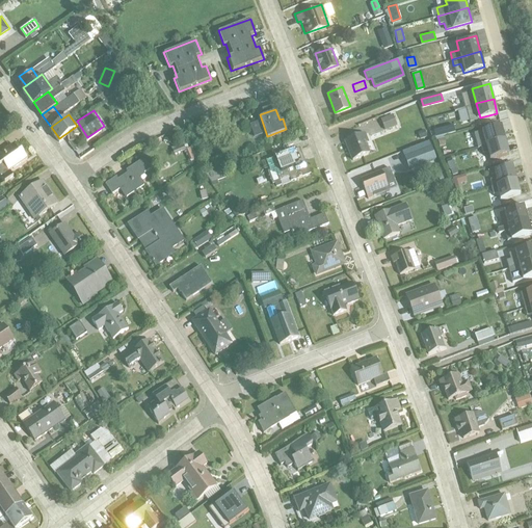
[(393,114),(380,119),(383,127),(396,122),(393,114)]
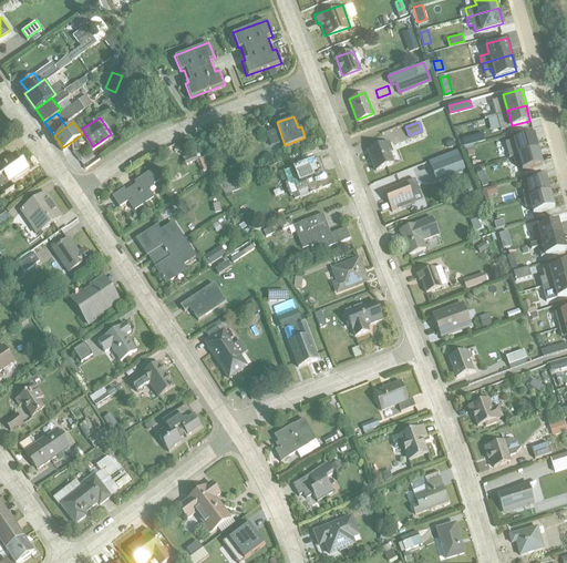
[(279,129),(266,133),(270,143),(282,139),(279,129)]
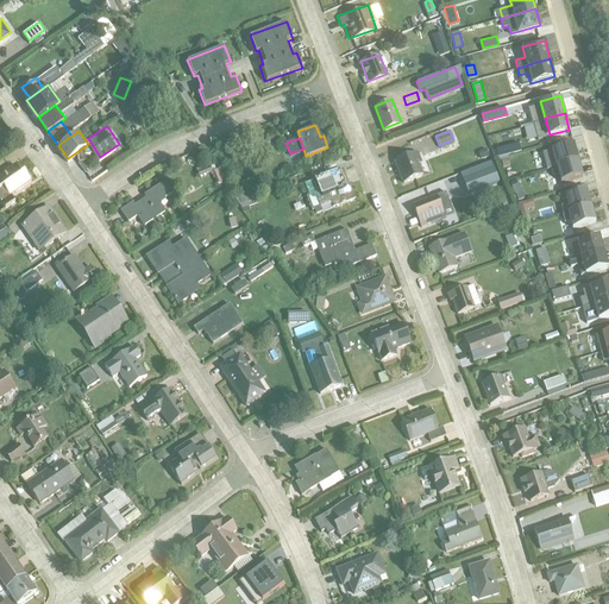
[(553,145),(558,163),(577,158),(573,140),(553,145)]
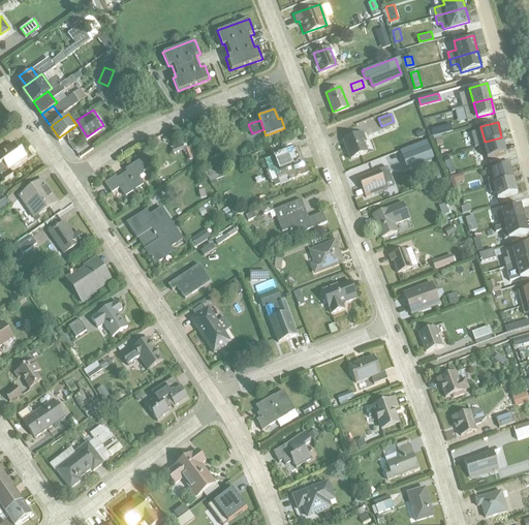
[(431,128),(432,134),(452,129),(450,123),(431,128)]
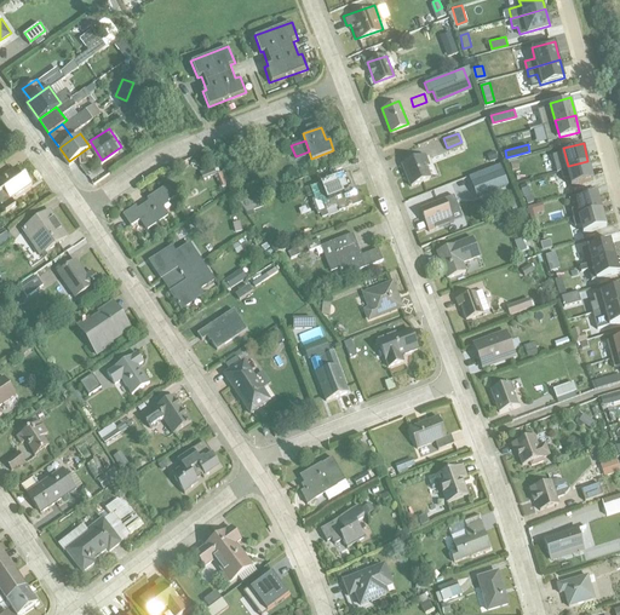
[(422,155),(401,162),(408,183),(430,176),(422,155)]
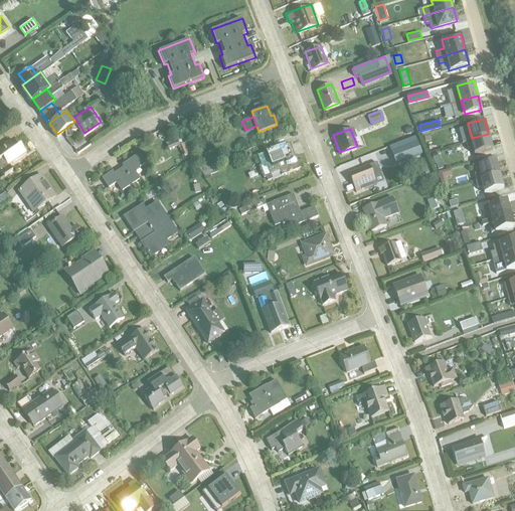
[(472,138),(475,153),(492,149),(488,134),(472,138)]
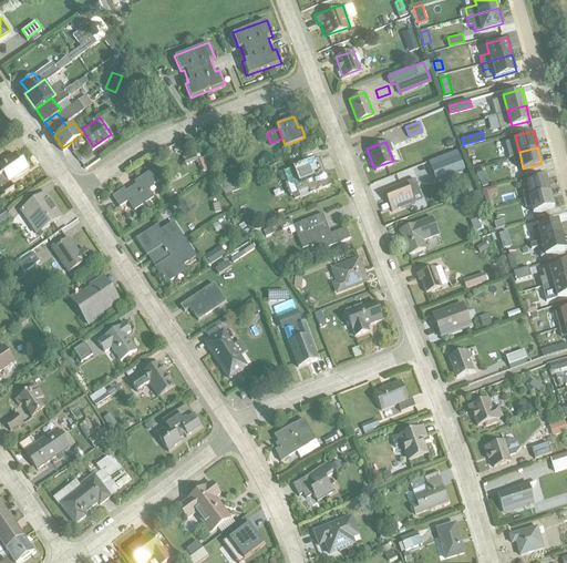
[(13,153),(0,161),(0,174),(3,173),(9,181),(30,167),(23,157),(19,161),(13,153)]
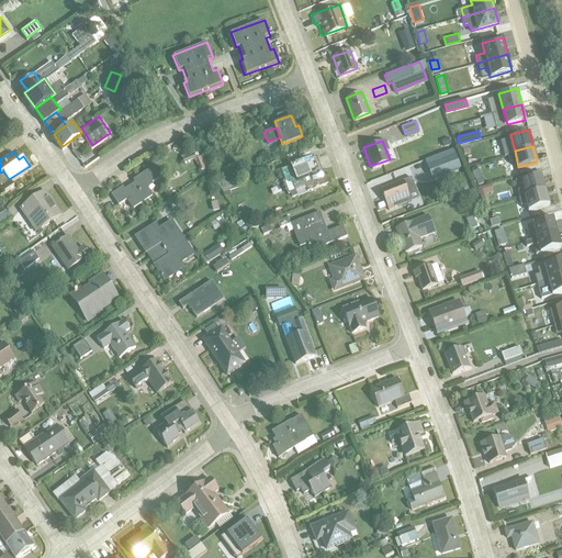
[(317,155),(281,168),(285,179),(282,180),(287,192),(290,191),(291,194),(314,186),(312,179),(316,178),(318,185),(328,181),(317,155)]
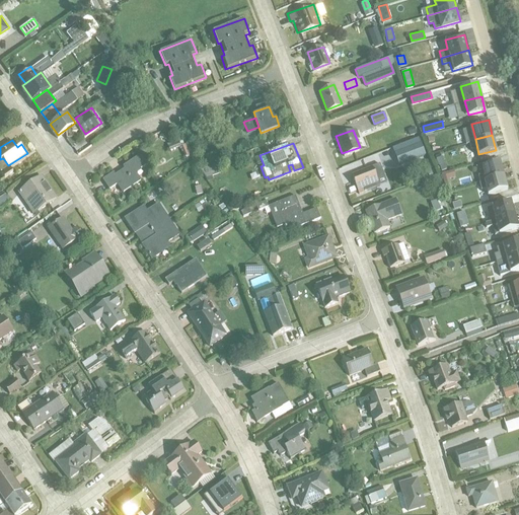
[(393,152),(397,163),(423,153),(419,143),(393,152)]
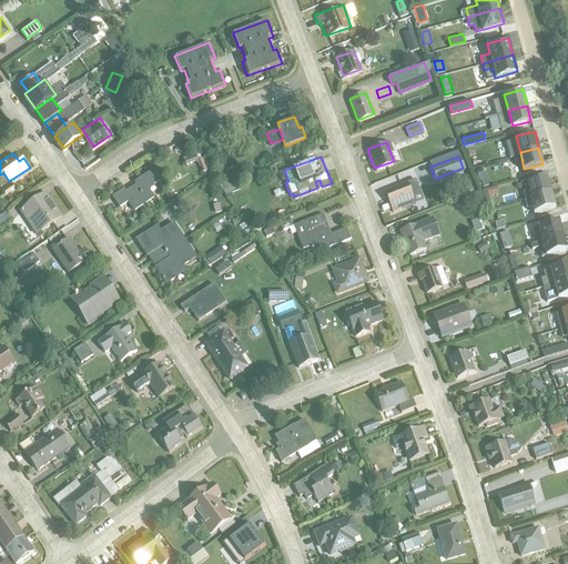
[(123,187),(110,195),(117,205),(128,199),(134,208),(154,194),(150,187),(165,177),(156,164),(134,179),(137,183),(125,190),(123,187)]
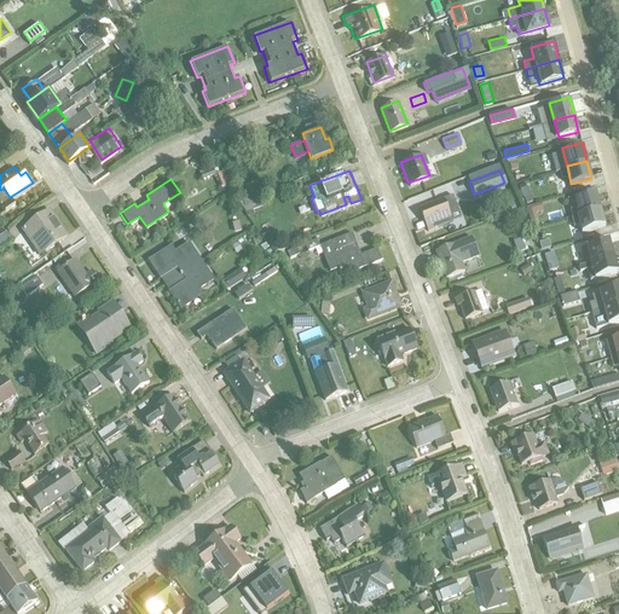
[(576,195),(580,213),(601,208),(596,190),(576,195)]
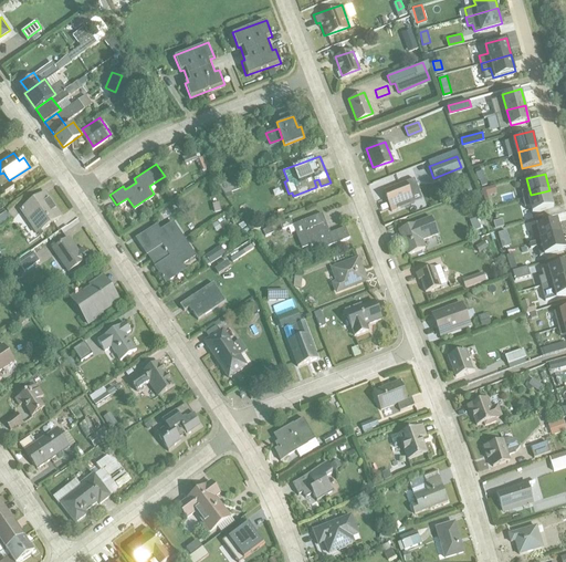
[(384,191),(389,205),(396,203),(397,207),(420,197),(413,179),(384,191)]
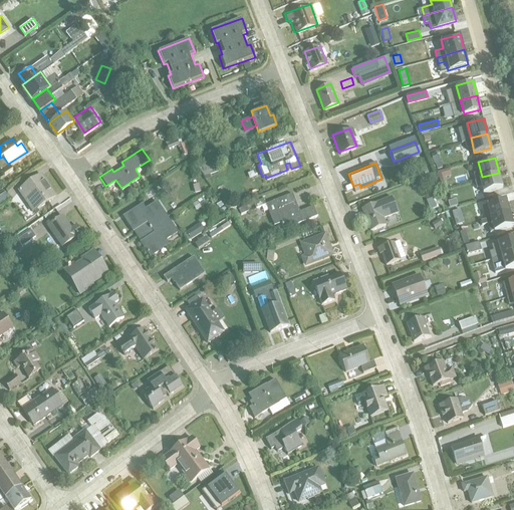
[(437,169),(442,184),(448,182),(446,175),(452,173),(450,165),(437,169)]
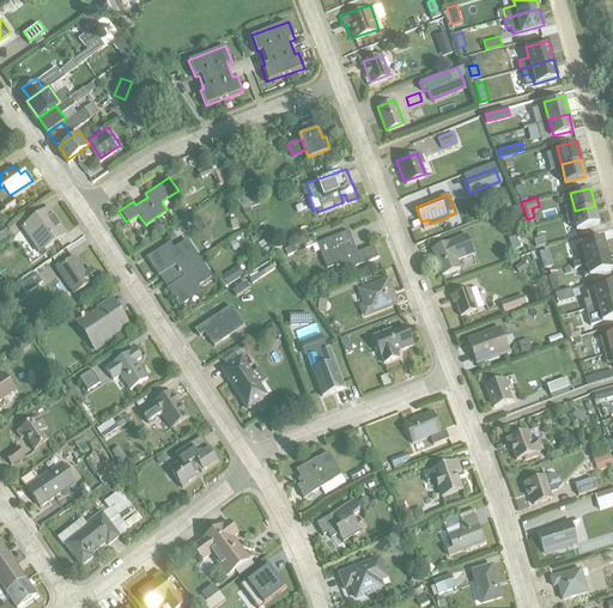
[(24,224),(40,249),(68,231),(52,206),(24,224)]
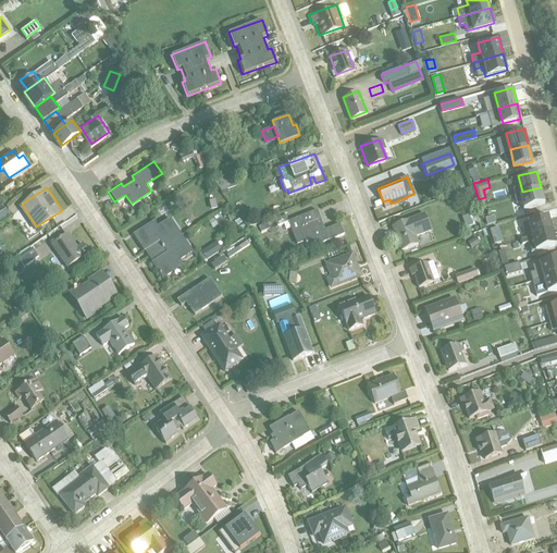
[(519,193),(522,209),(545,204),(541,187),(522,192),(519,193)]
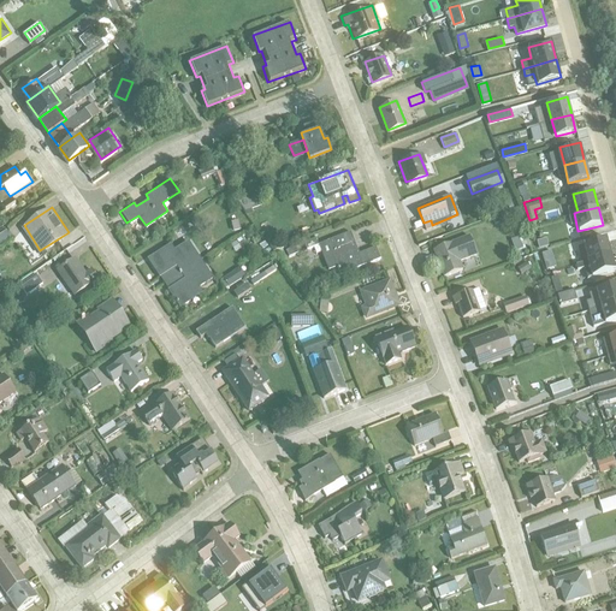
[(7,230),(0,233),(0,245),(12,237),(7,230)]
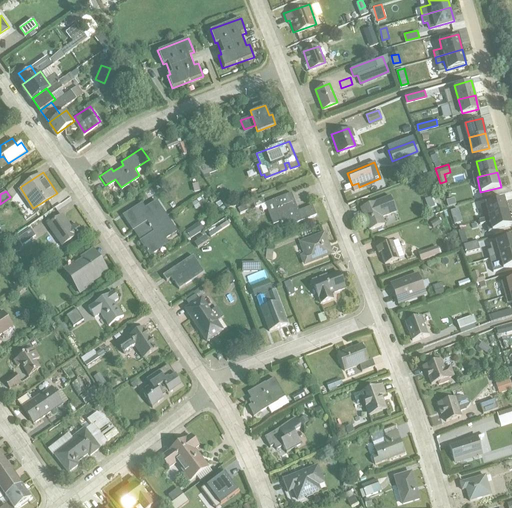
[(291,191),(265,202),(275,228),(314,212),(311,203),(298,208),(291,191)]
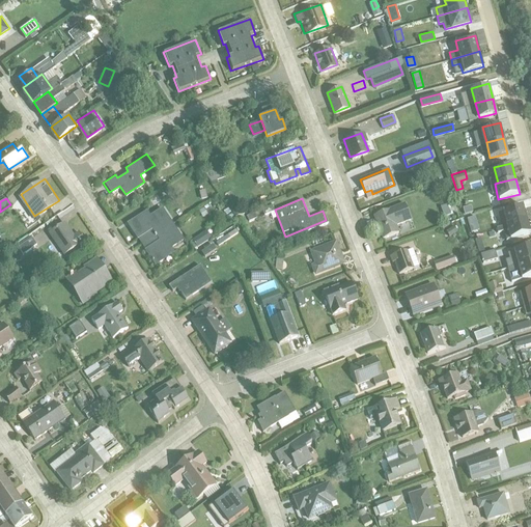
[(374,214),(383,237),(397,230),(395,223),(411,218),(404,202),(374,214)]
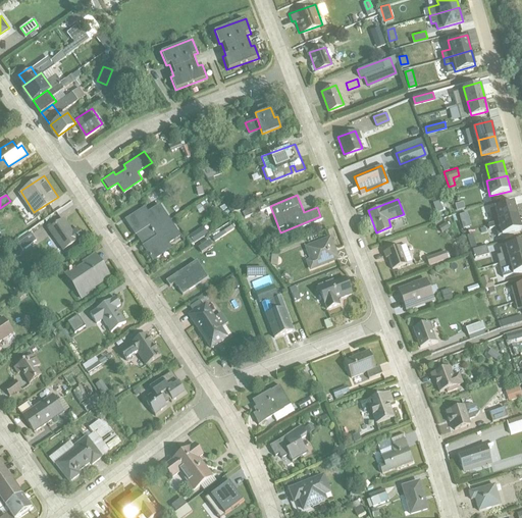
[(463,200),(455,202),(457,208),(465,206),(463,200)]
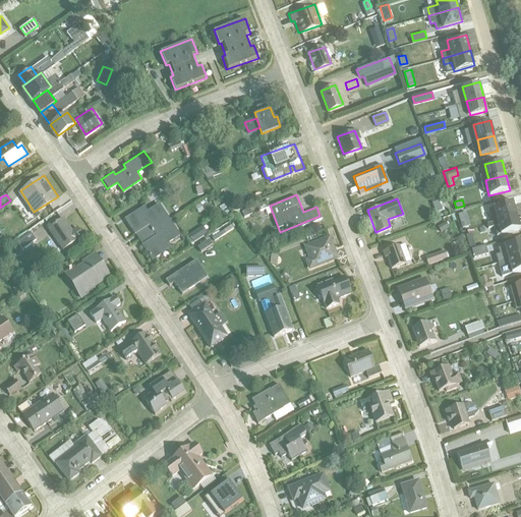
[(496,205),(500,220),(517,216),(513,200),(496,205)]
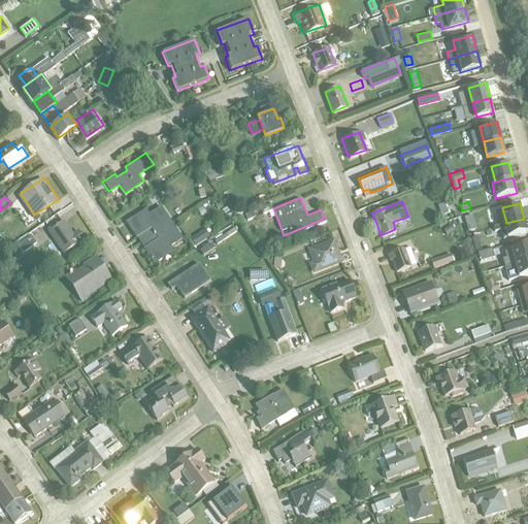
[(147,208),(128,221),(141,242),(173,221),(162,205),(151,213),(147,208)]
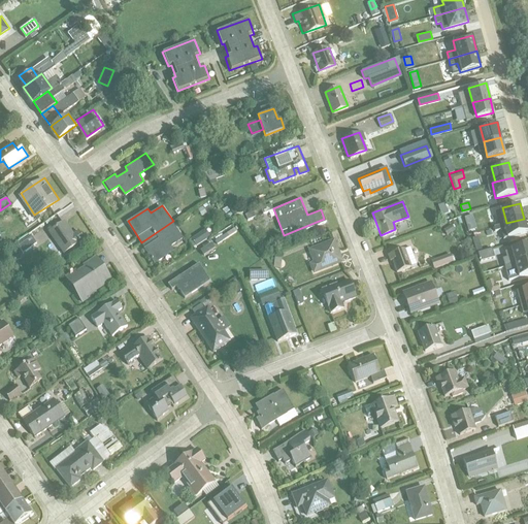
[(65,219),(48,229),(65,254),(87,239),(79,228),(74,232),(65,219)]
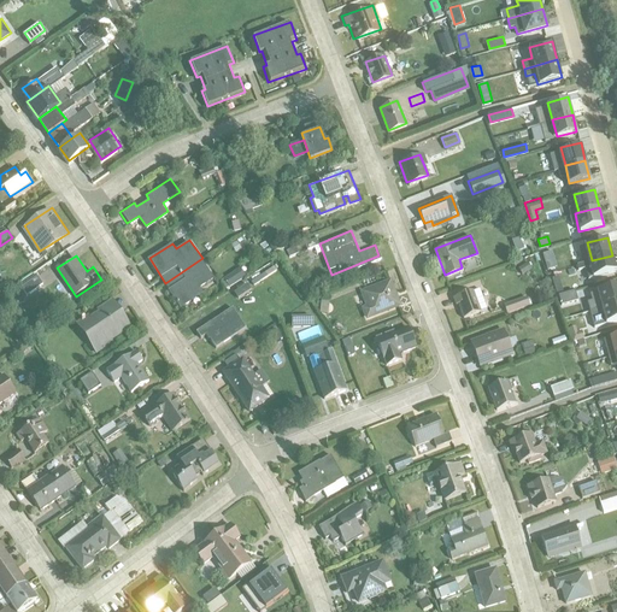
[(592,260),(595,276),(616,271),(612,256),(592,260)]
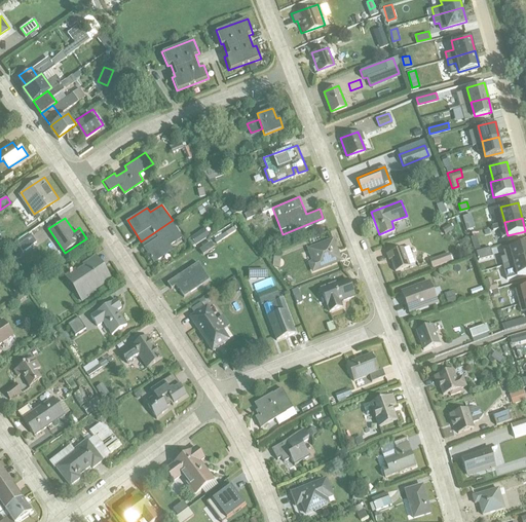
[(141,241),(155,262),(175,249),(172,244),(183,236),(173,220),(141,241)]
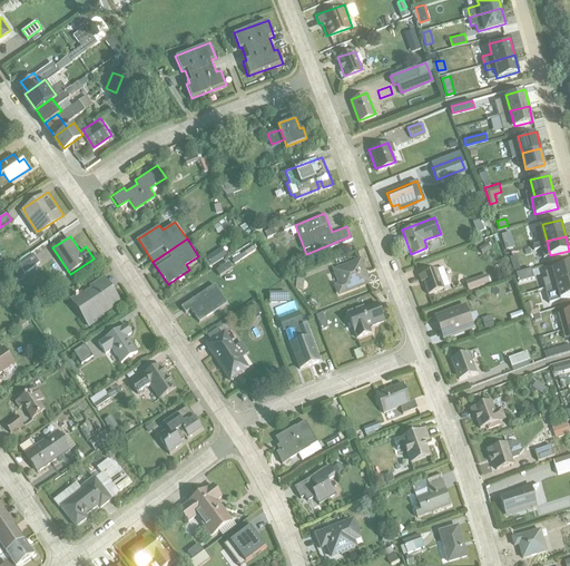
[(489,241),(479,246),(482,251),(491,246),(489,241)]
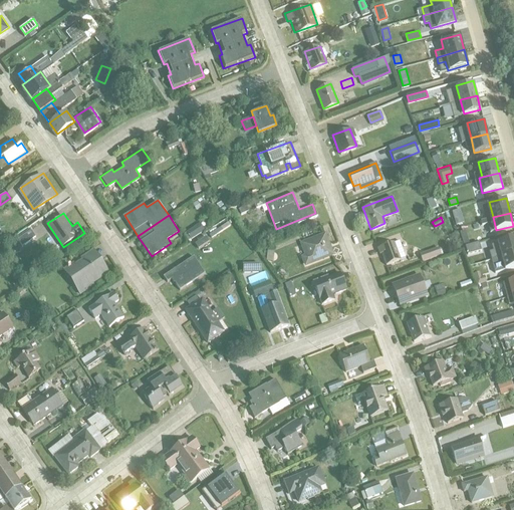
[(194,237),(204,230),(199,223),(189,231),(194,237)]
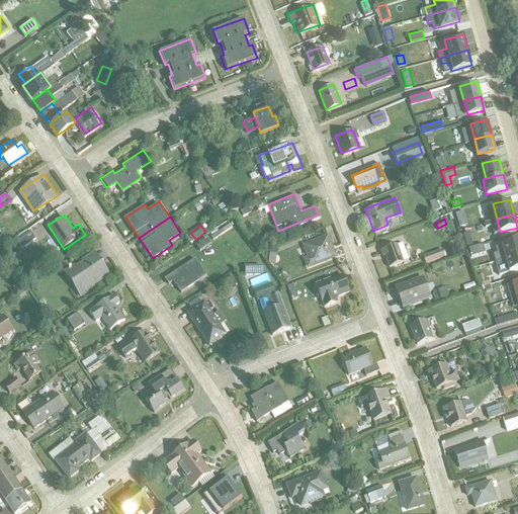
[(30,229),(18,237),(23,245),(36,237),(30,229)]
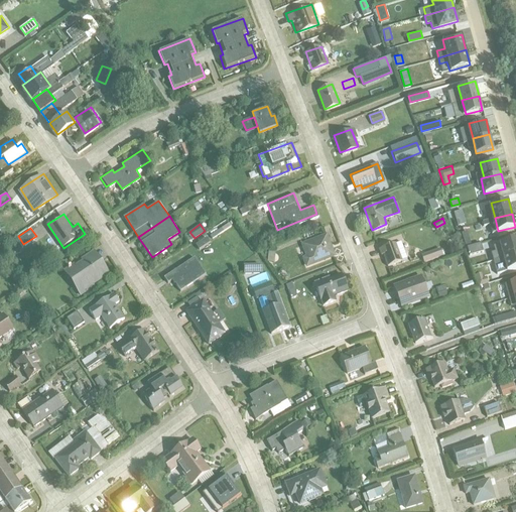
[(467,229),(462,231),(465,243),(470,242),(467,229)]
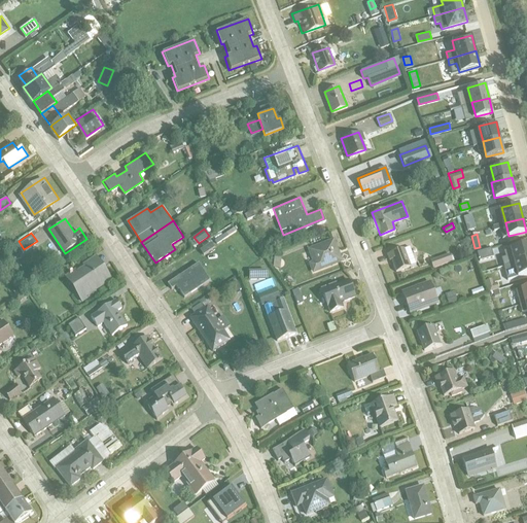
[(312,260),(308,262),(312,271),(342,259),(335,239),(308,248),(312,260)]
